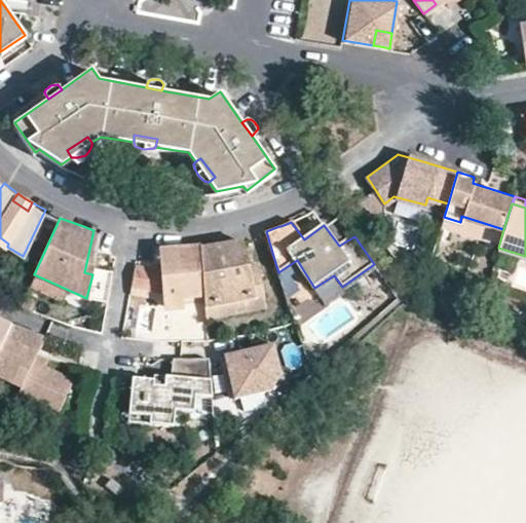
[(94,271),(102,233),(99,232),(94,230),(84,272),(92,274),(94,271)]
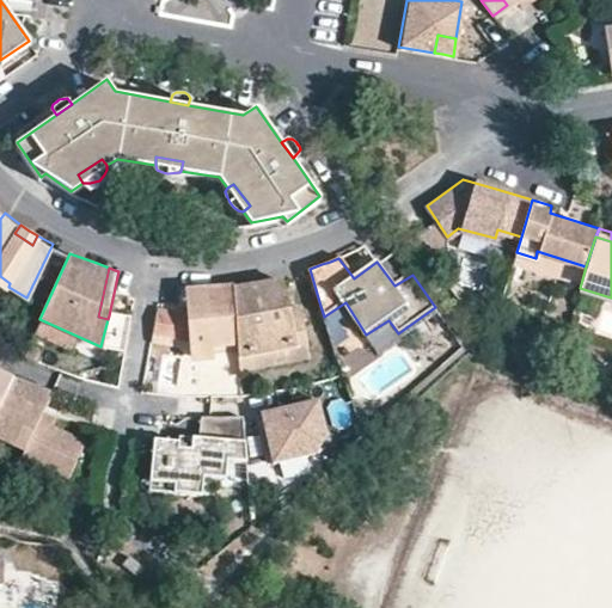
[(294,307),(292,275),(286,275),(270,278),(251,282),(234,283),(238,339),(239,345),(239,349),(240,361),(255,360),(254,345),(307,343),(306,314),(289,315),(288,307),(294,307)]
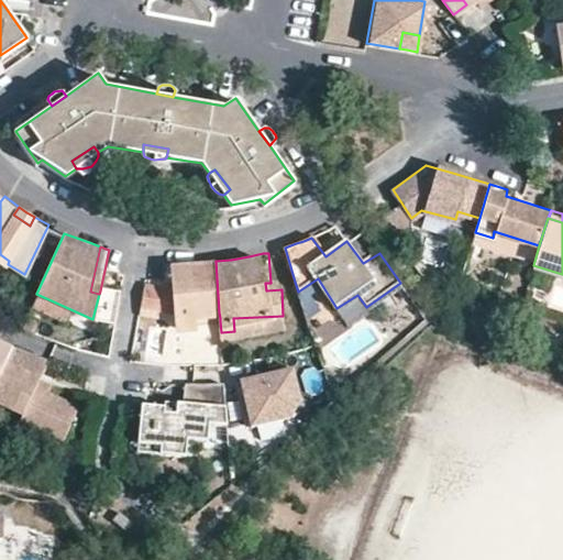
[(0,263),(4,267),(8,264),(9,261),(0,254),(0,263)]
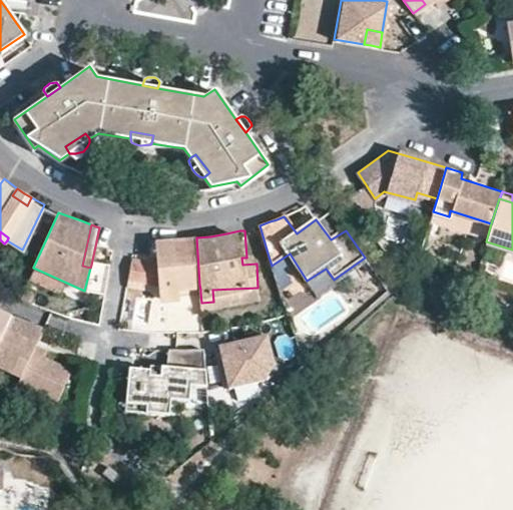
[(199,285),(196,237),(192,237),(181,238),(176,237),(161,236),(160,246),(152,245),(149,262),(145,283),(158,286),(160,286),(161,289),(164,292),(165,292),(168,294),(170,295),(171,294),(174,293),(176,292),(177,291),(178,290),(178,285),(199,285)]
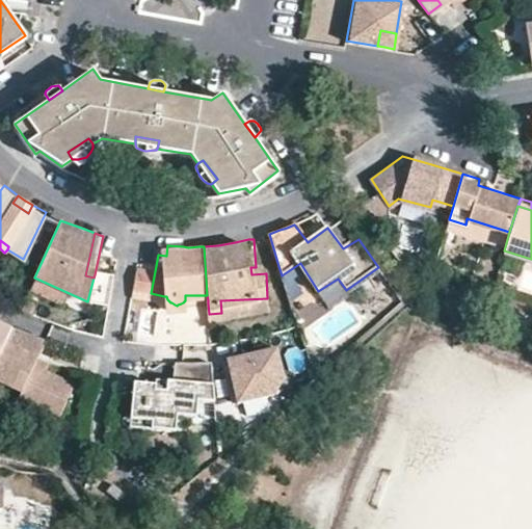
[(166,256),(167,245),(161,245),(158,255),(166,256)]
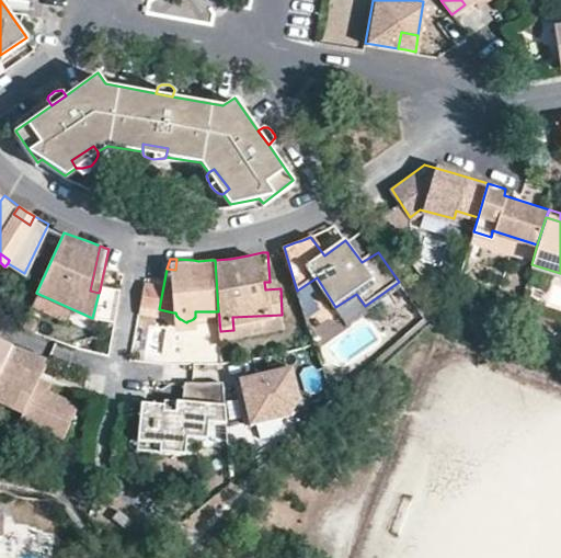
[(308,323),(297,291),(294,281),(279,282),(281,288),(282,315),(282,327),(308,323)]
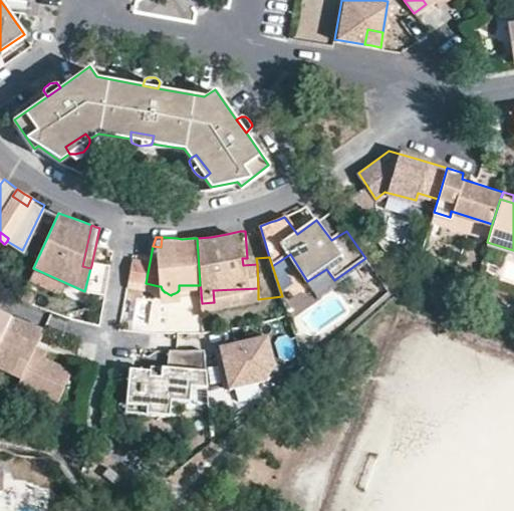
[(146,283),(150,262),(133,258),(129,279),(146,283)]
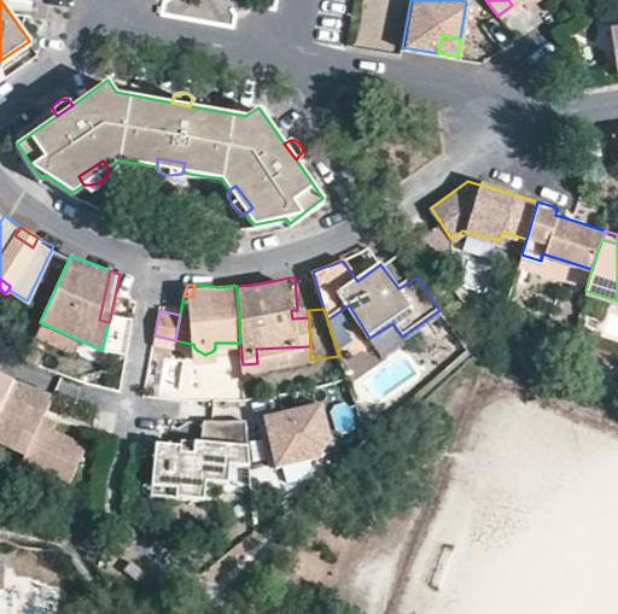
[(110,319),(109,322),(101,350),(124,354),(130,321),(110,319)]
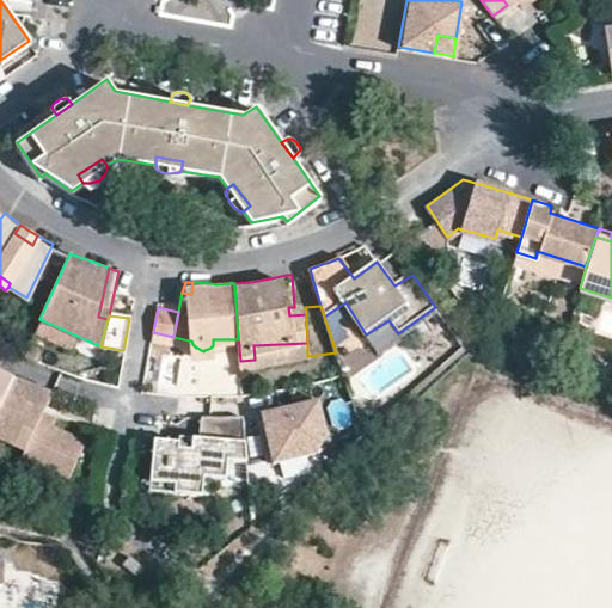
[(389,320),(366,335),(379,355),(402,341),(398,333),(389,320)]
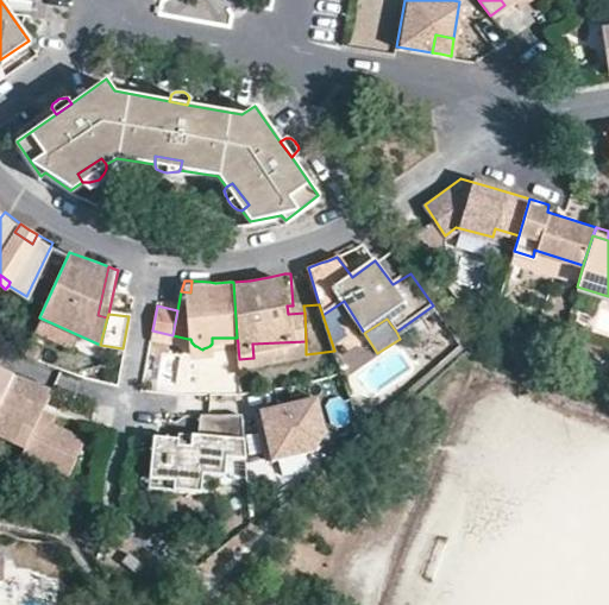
[(237,338),(212,338),(212,344),(211,345),(209,346),(207,347),(203,348),(202,350),(200,348),(196,346),(195,346),(192,342),(190,339),(188,339),(189,363),(239,359),(238,347),(238,344),(237,338)]
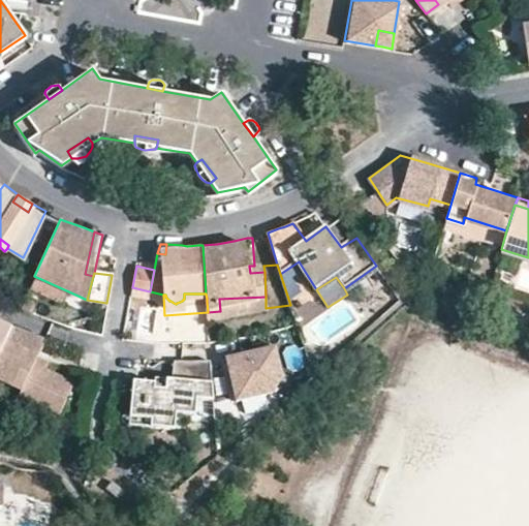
[(220,311),(266,308),(266,297),(219,299),(220,311)]
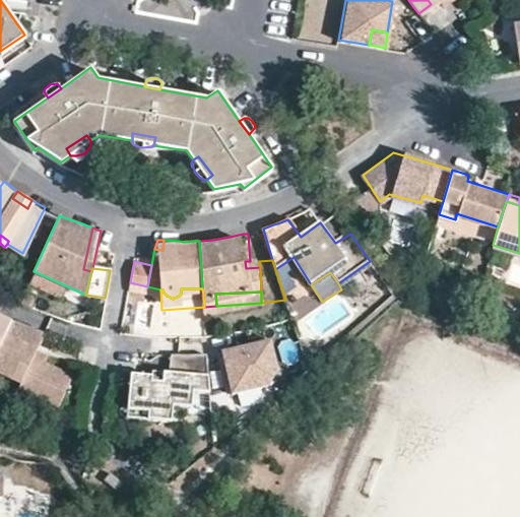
[(13,318),(0,312),(0,345),(7,330),(13,318)]
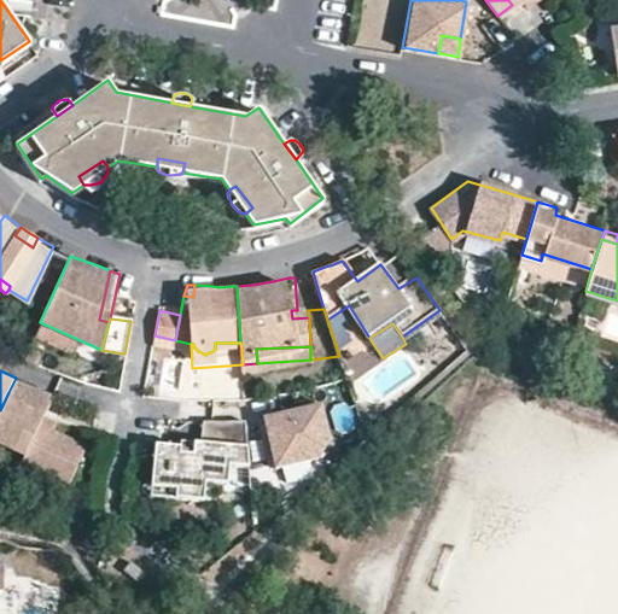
[(46,410),(9,392),(0,410),(0,443),(70,478),(87,440),(53,424),(42,417),(46,410)]
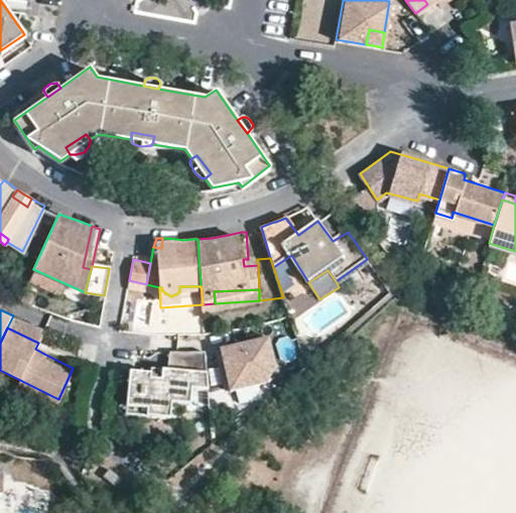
[(276,371),(270,341),(240,347),(241,352),(223,356),(231,394),(267,387),(276,371)]
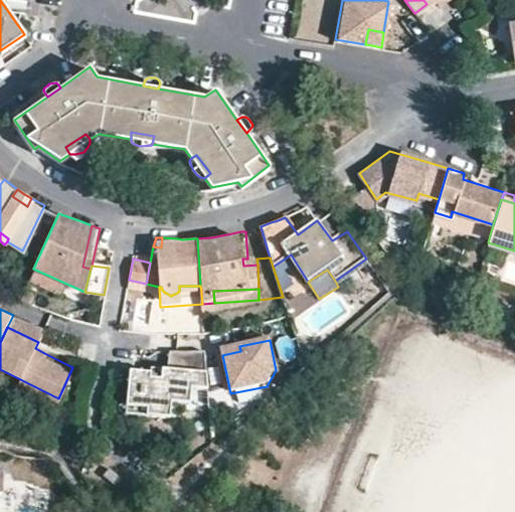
[(35,348),(44,353),(47,346),(38,342),(35,348)]
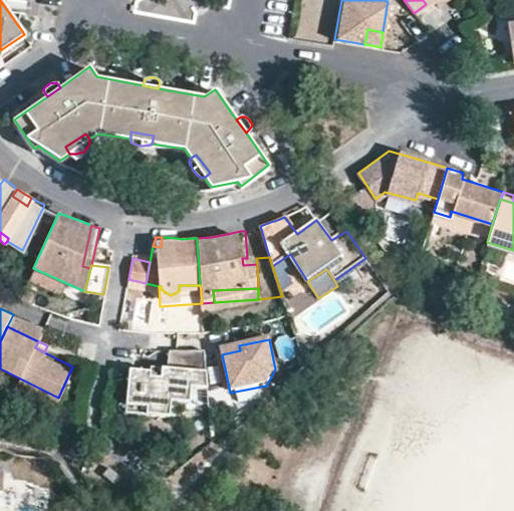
[(191,382),(208,385),(205,349),(177,349),(170,349),(168,364),(162,363),(161,374),(149,373),(150,367),(135,366),(134,367),(131,369),(127,400),(133,407),(148,409),(153,404),(169,405),(170,397),(182,398),(189,392),(191,382)]
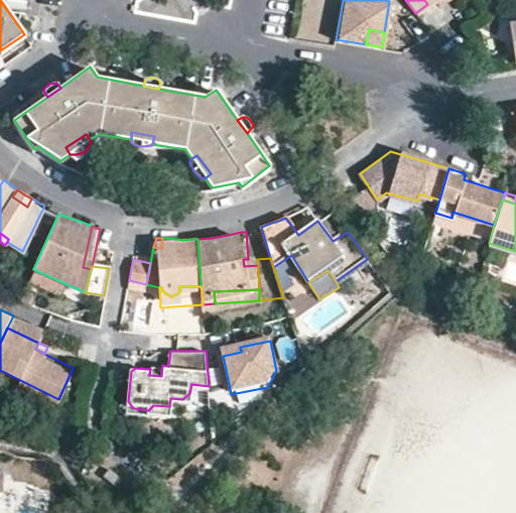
[(161,376),(162,365),(151,364),(150,369),(149,375),(161,376)]
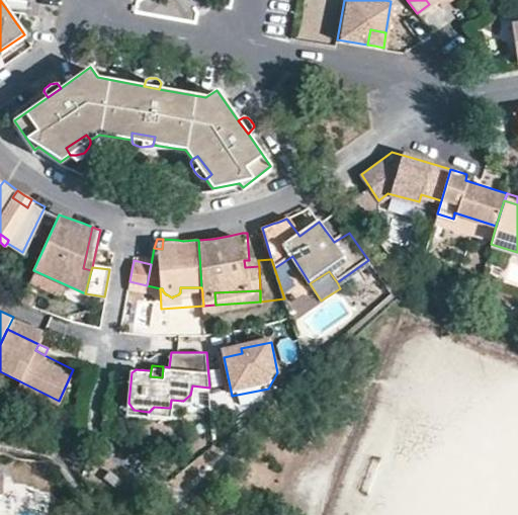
[(169,415),(170,408),(154,407),(149,412),(169,415)]
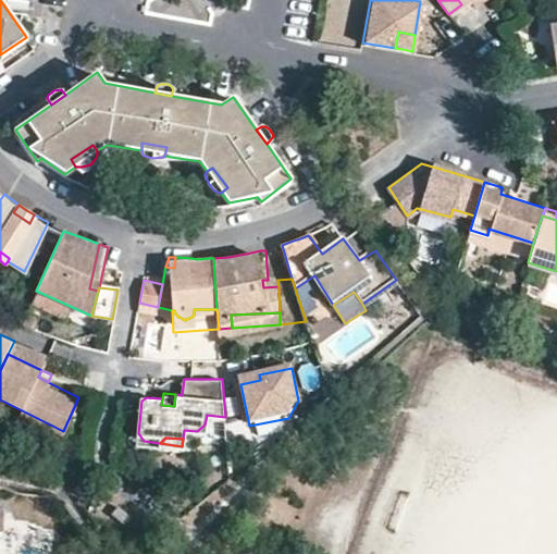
[(130,515),(116,505),(110,513),(123,524),(130,515)]
